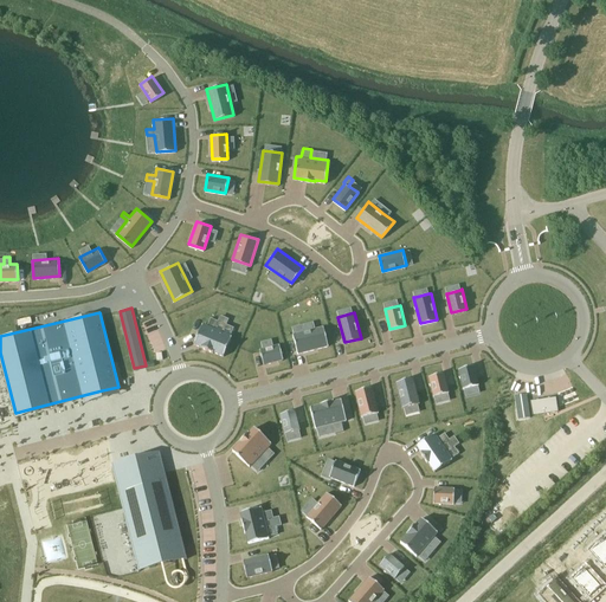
[(202,322),(194,342),(201,344),(201,345),(213,351),(213,350),(224,354),(232,335),(230,334),(214,328),(218,319),(211,316),(207,324),(202,322)]
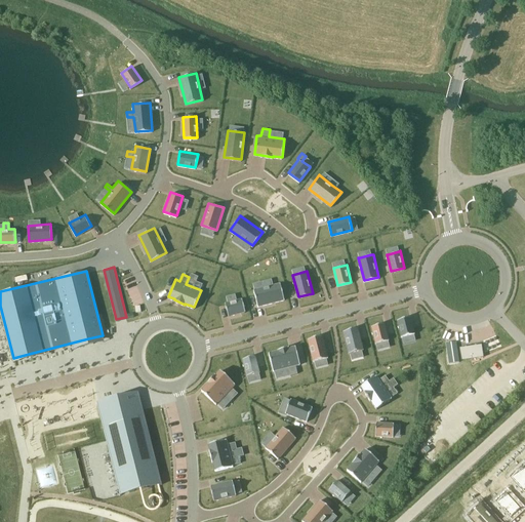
[(254,288),(253,288),(257,305),(284,298),(280,281),(273,283),(272,277),(267,278),(268,285),(254,288)]
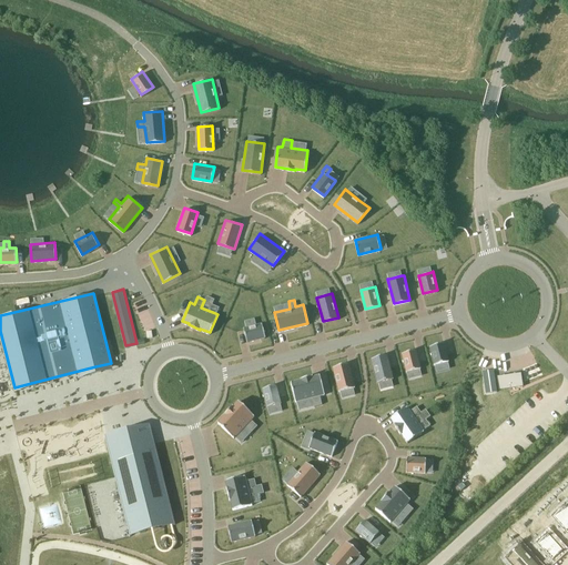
[(246,325),(243,326),(247,341),(265,335),(262,322),(256,323),(246,325)]
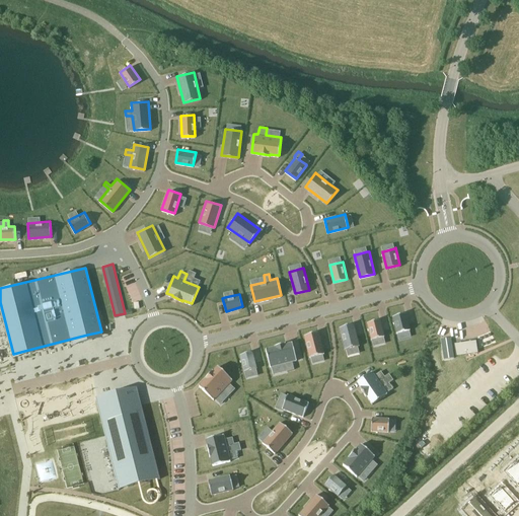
[(405,311),(392,314),(397,332),(410,328),(405,311)]
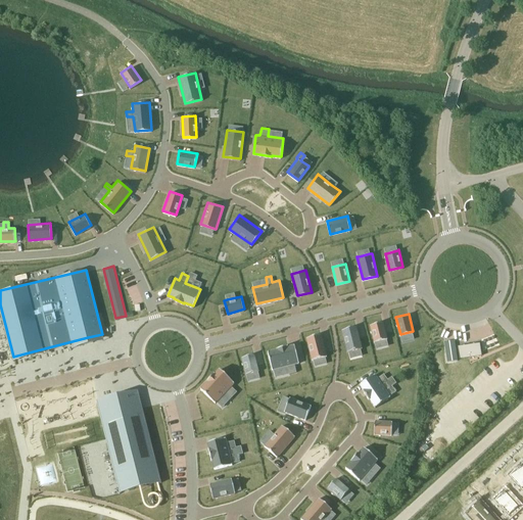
[(383,320),(370,324),(374,340),(375,340),(387,337),(383,320)]
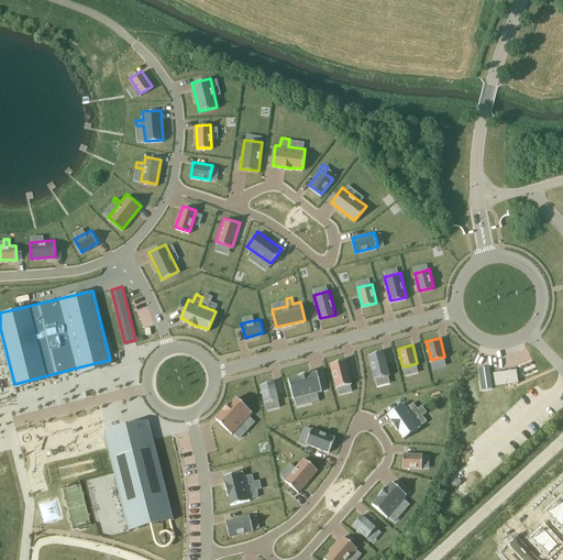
[(384,350),(367,353),(374,377),(375,377),(388,374),(389,374),(384,350)]
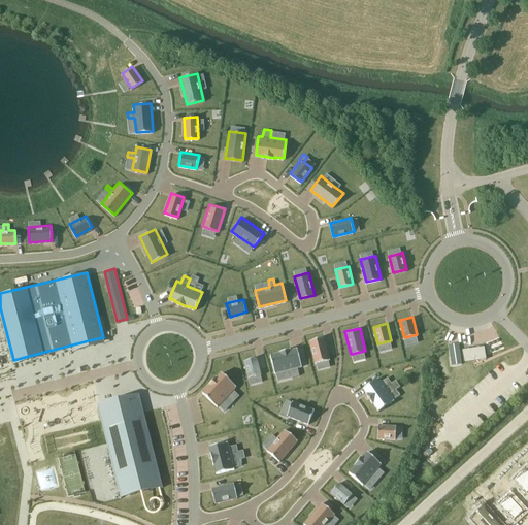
[(324,335),(309,339),(315,362),(317,362),(328,359),(330,358),(324,335)]
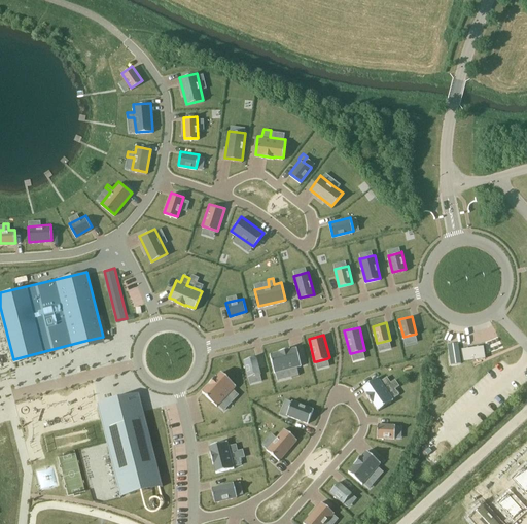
[(448,342),(451,362),(461,361),(458,341),(448,342)]
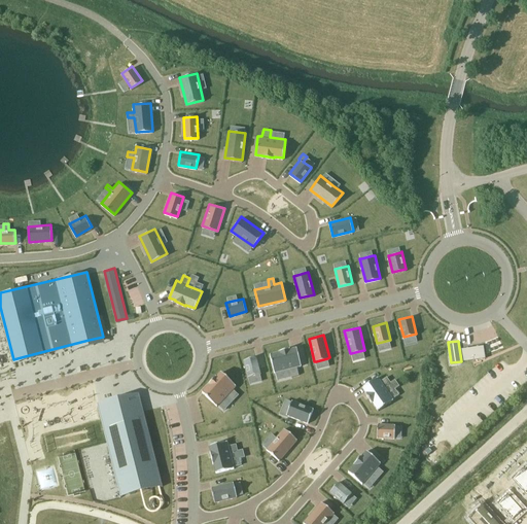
[(459,346),(461,358),(484,355),(482,343),(459,346)]
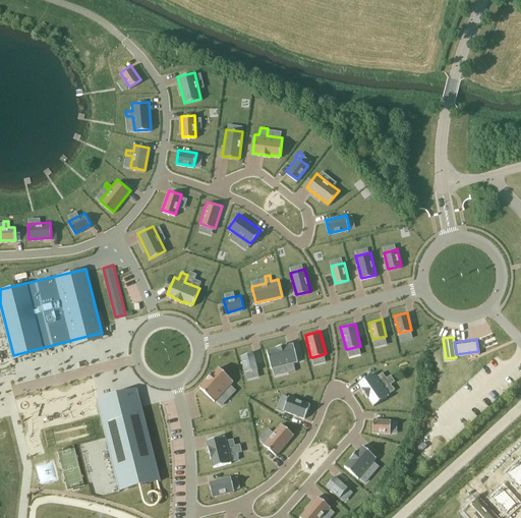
[(276,347),(267,349),(271,366),(273,366),(286,362),(288,370),(295,368),(293,361),(298,360),(293,342),(287,344),(287,343),(276,346),(276,347)]
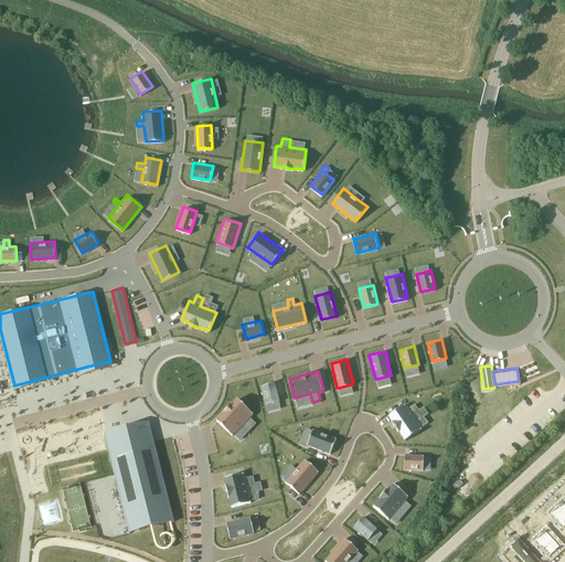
[(275,381),(260,384),(266,403),(279,400),(275,381)]
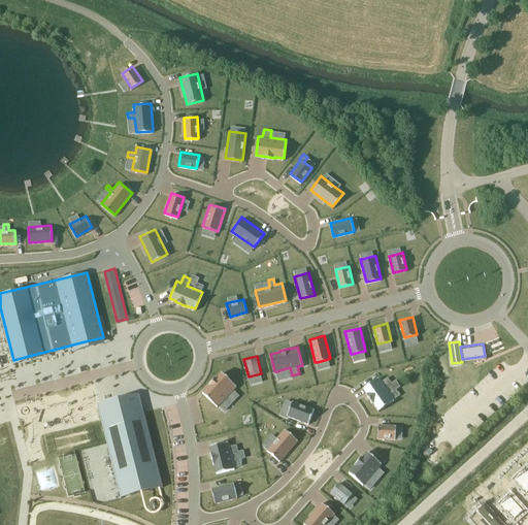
[(209,385),(202,392),(217,404),(218,402),(227,392),(233,398),(238,393),(232,387),(235,384),(222,371),(217,375),(208,384),(209,385)]
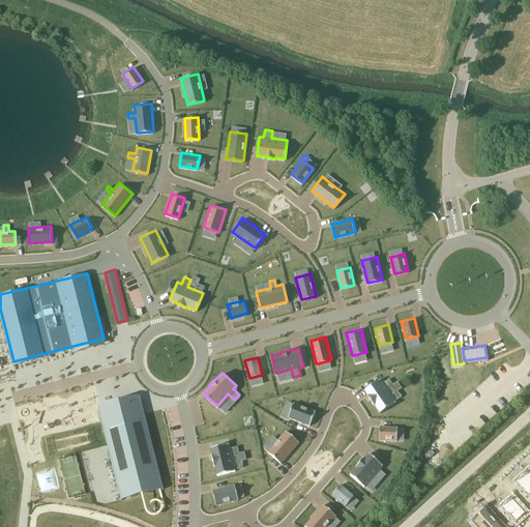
[(380,378),(364,388),(369,393),(367,394),(374,404),(375,404),(380,411),(395,401),(394,399),(386,387),(392,383),(393,383),(389,377),(382,381),(380,378)]
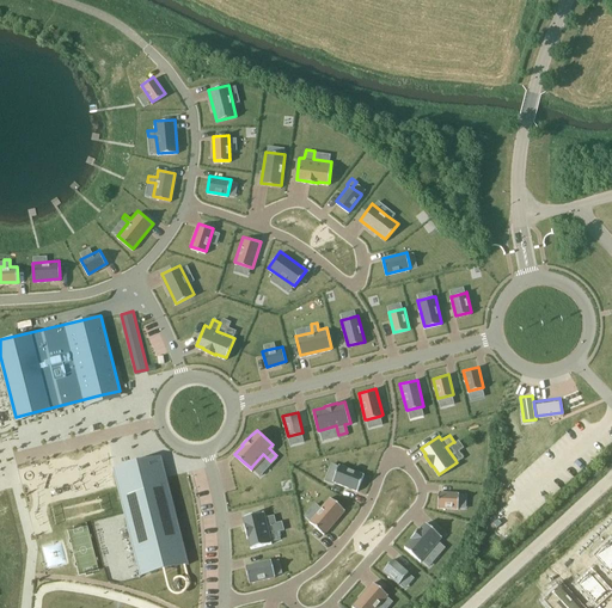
[(163,456),(114,470),(140,573),(189,560),(163,456)]
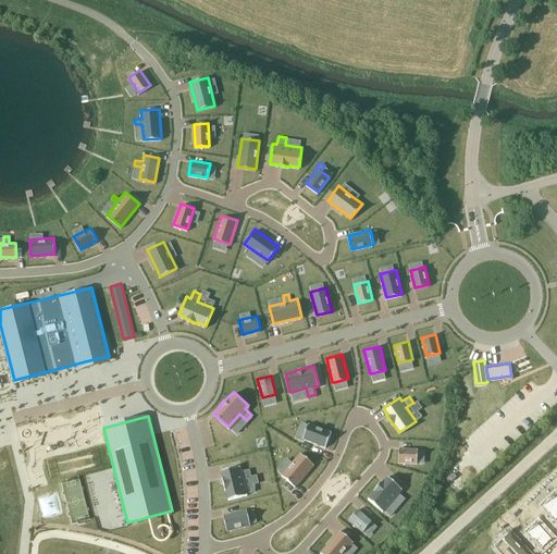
[(298,431),(296,435),(302,438),(302,436),(325,445),(332,431),(309,421),(308,423),(304,433),(298,431)]
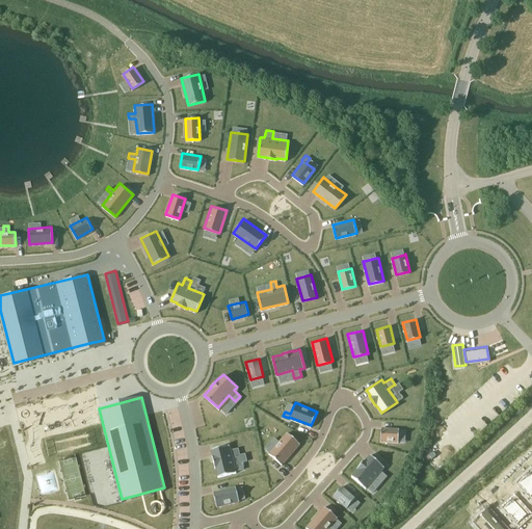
[(381,426),(380,440),(398,441),(399,428),(399,427),(381,426)]
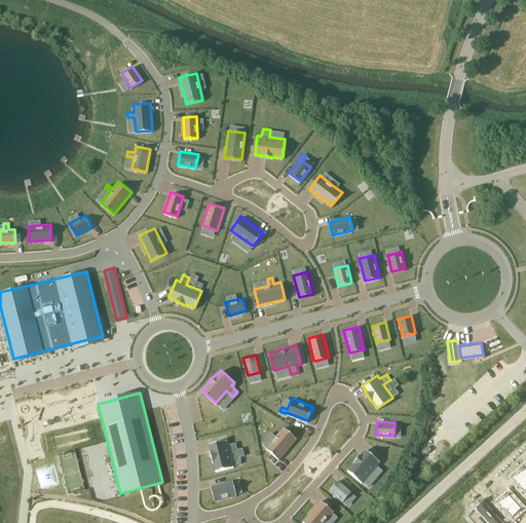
[(266,446),(265,447),(278,458),(297,438),(284,426),(275,435),(266,446)]
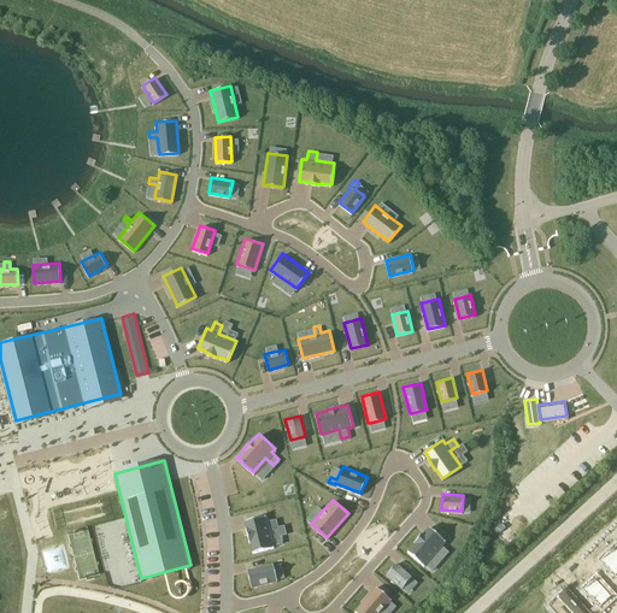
[(266,514),(245,519),(247,528),(246,528),(250,541),(251,541),(253,552),(274,546),(274,543),(269,528),(278,525),(276,517),(268,519),(266,514)]
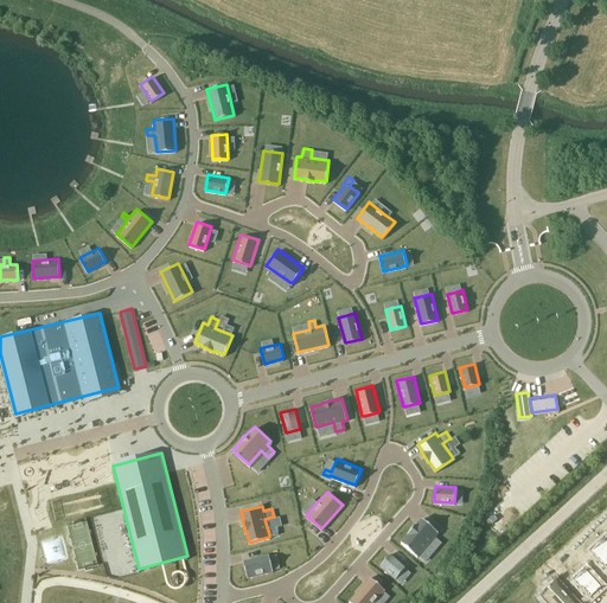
[(408,533),(401,541),(417,556),(419,553),(429,541),(436,547),(442,541),(435,534),(439,531),(422,517),(417,523),(416,523),(408,532),(408,533)]
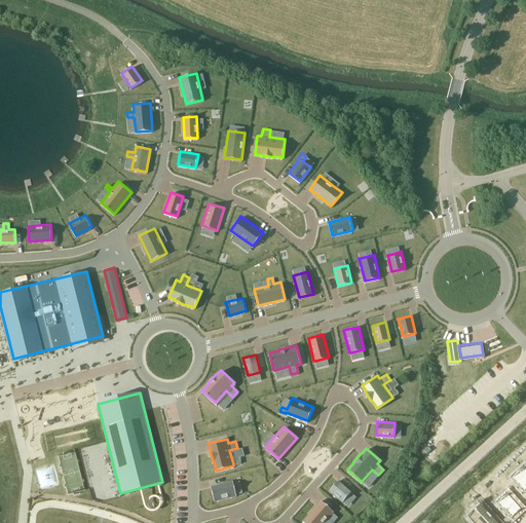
[(505,478),(525,498),(525,496),(525,470),(521,464),(505,478)]
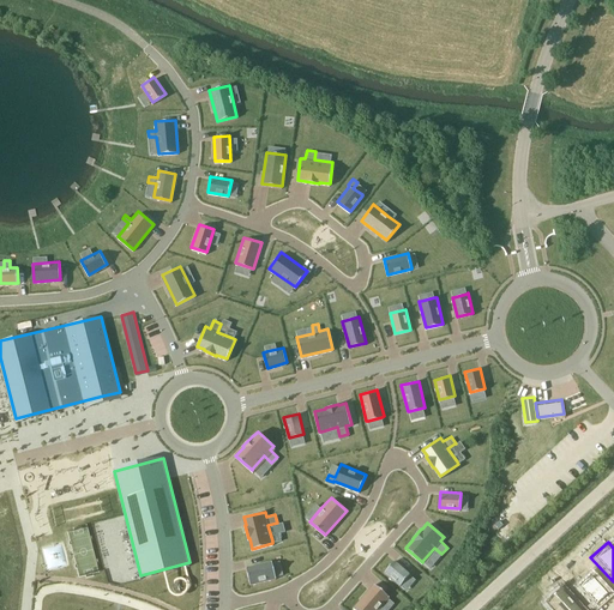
[(395,559),(384,571),(401,584),(409,573),(410,573),(395,559)]
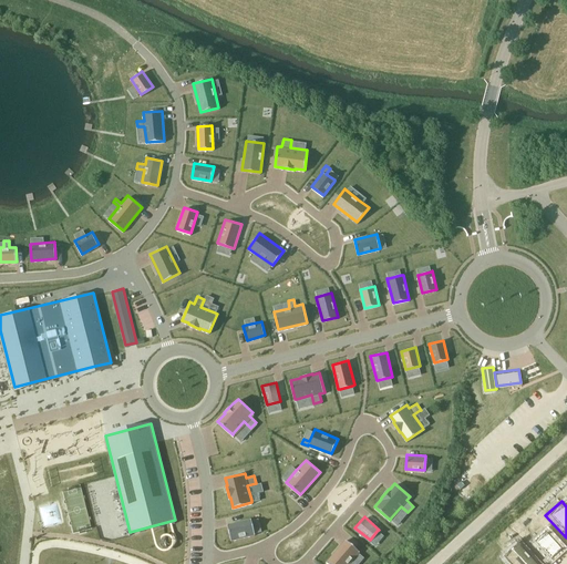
[(251,518),(227,523),(230,540),(255,533),(255,532),(251,519),(251,518)]
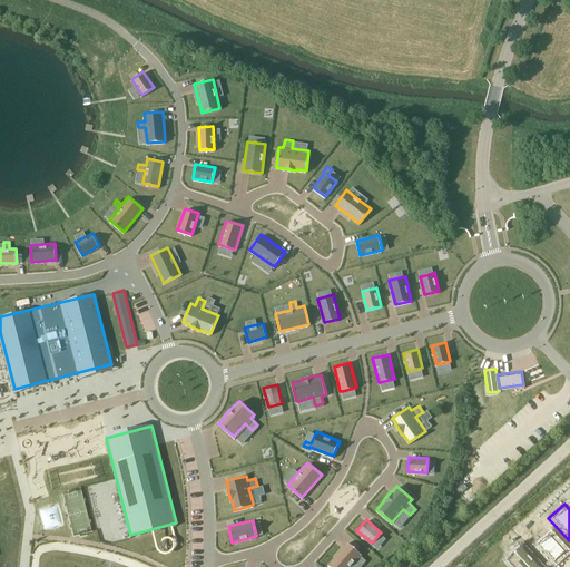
[(544,529),(532,539),(547,557),(560,546),(544,529)]
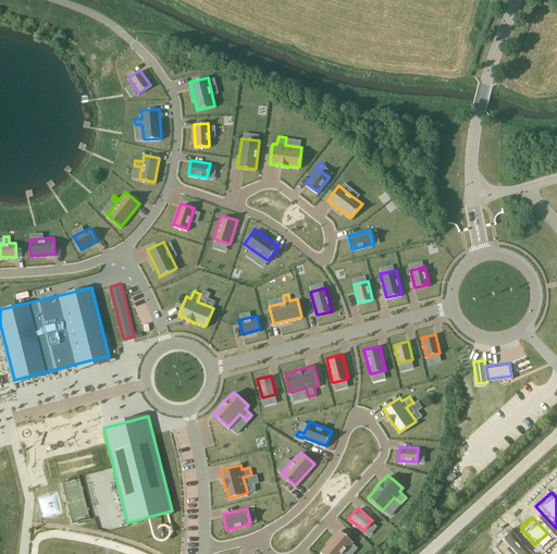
[(339,529),(320,551),(323,553),(342,553),(343,553),(353,542),(354,541),(339,529)]
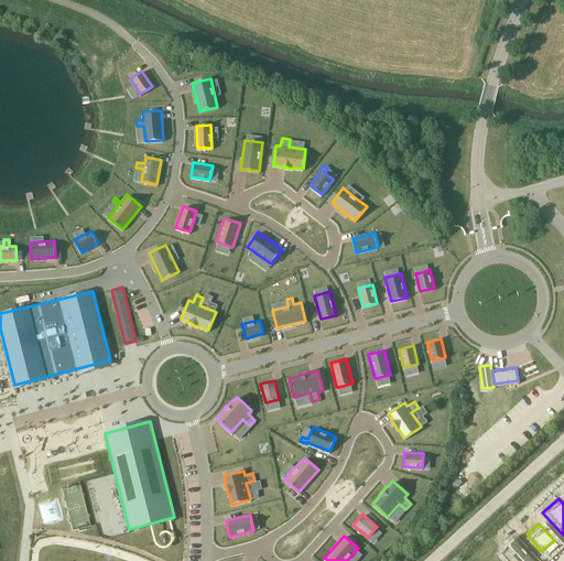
[(513,537),(496,553),(502,560),(529,560),(532,558),(513,537)]
